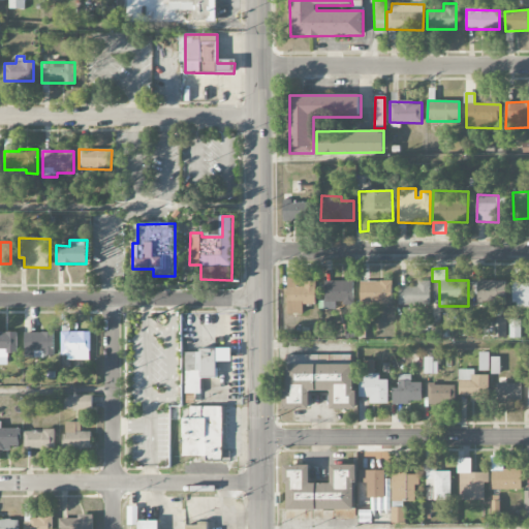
[(288,314),(303,313),(303,305),(316,305),(315,279),(287,279),(288,314)]
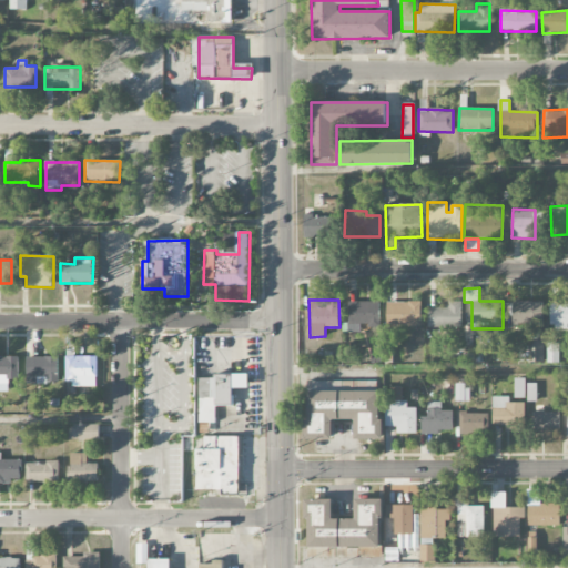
[(544,301),(513,302),(513,326),(544,325),(544,301)]
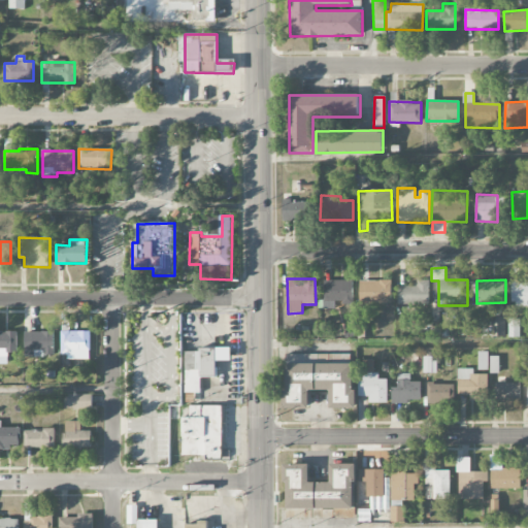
[(324,281),(324,303),(353,302),(353,281),(324,281)]
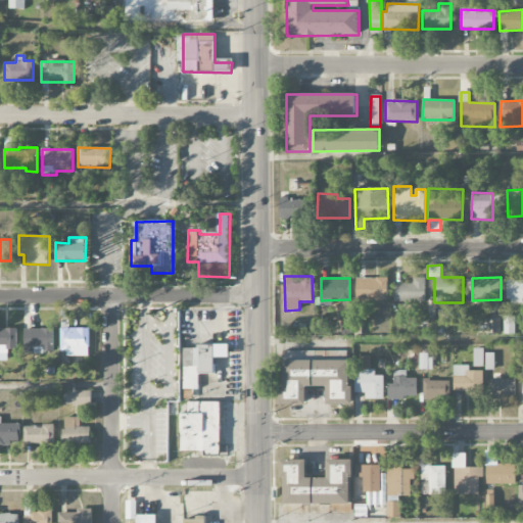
[(357,300),(388,300),(388,278),(357,278),(357,300)]
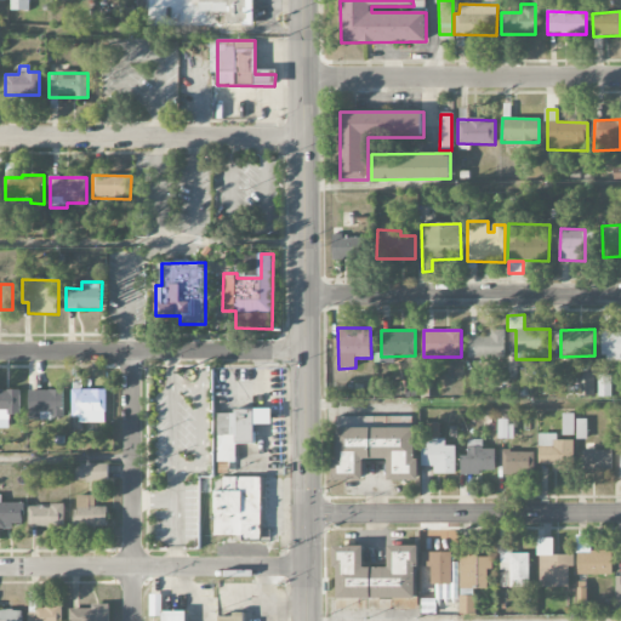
[(506,357),(505,330),(488,330),(488,336),(468,337),(469,359),(506,357)]
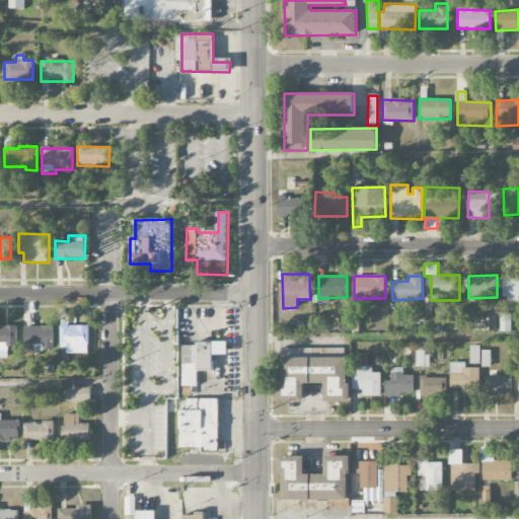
[(518,277),(504,278),(504,300),(518,299),(518,277)]
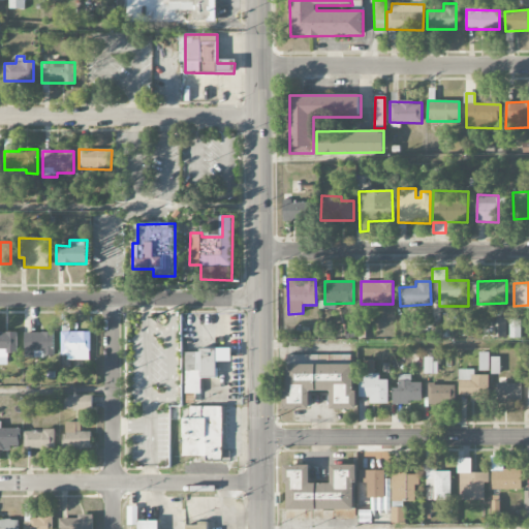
[(506,317),(481,318),(483,338),(506,337),(506,317)]
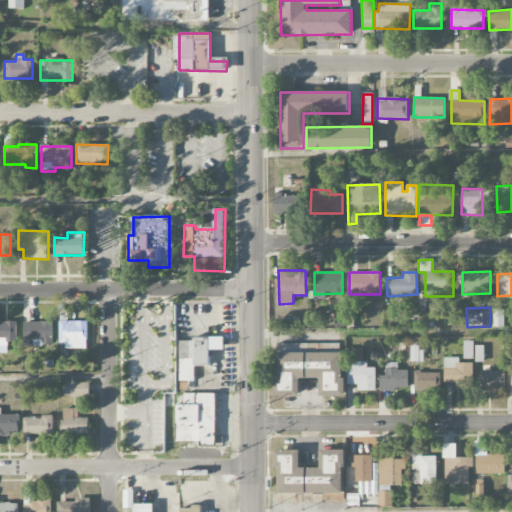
[(493,327),(503,327),(503,309),(493,309),(493,327)]
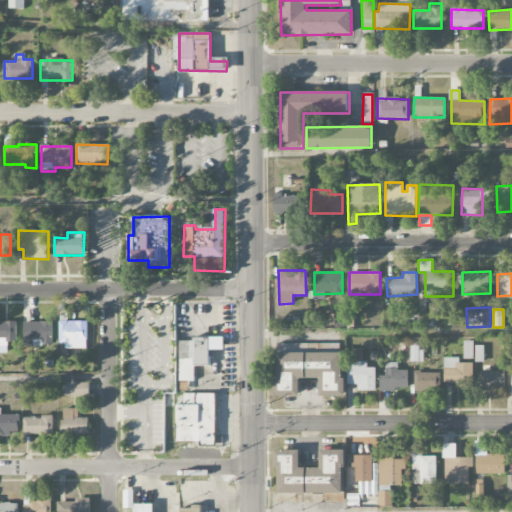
[(16,322),(0,321),(0,345),(16,345),(16,322)]
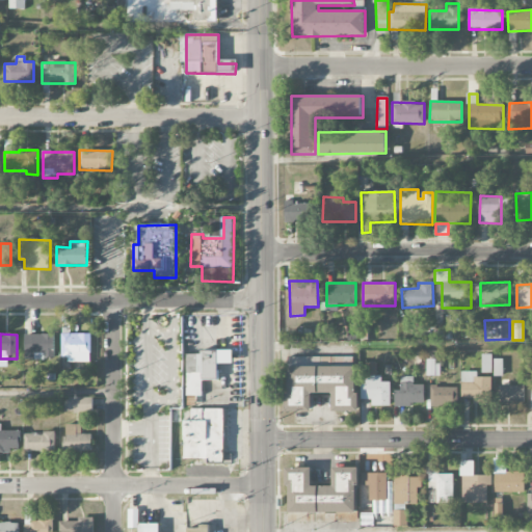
[(91,335),(62,334),(61,361),(90,362),(91,335)]
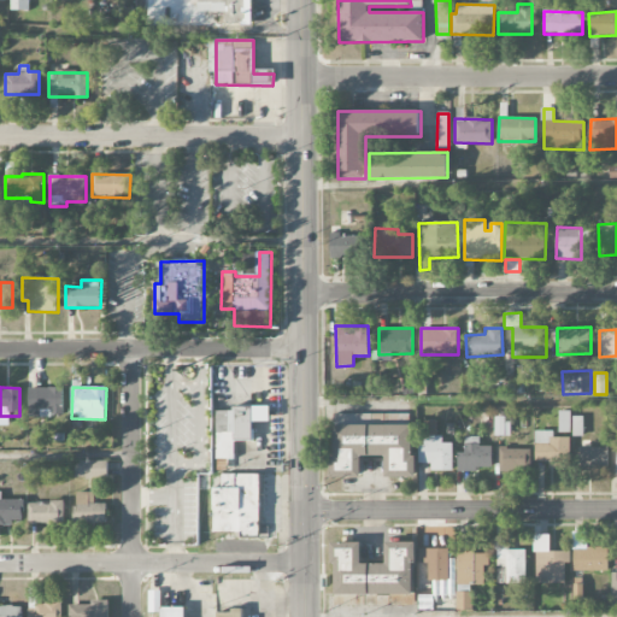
[(64,416),(64,388),(29,388),(29,417),(64,416)]
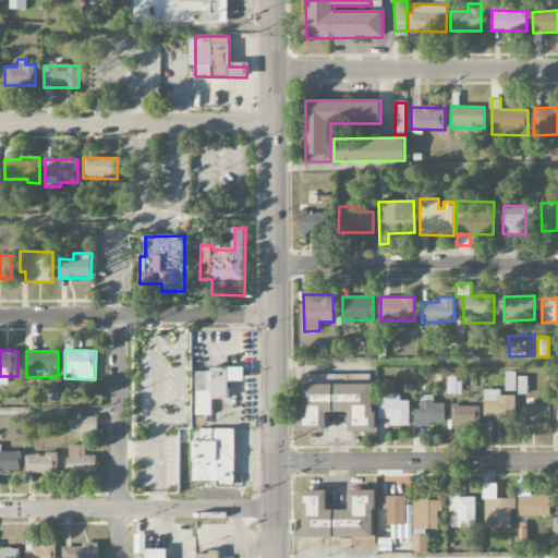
[(211,415),(211,399),(228,399),(228,370),(195,370),(196,415),(211,415)]
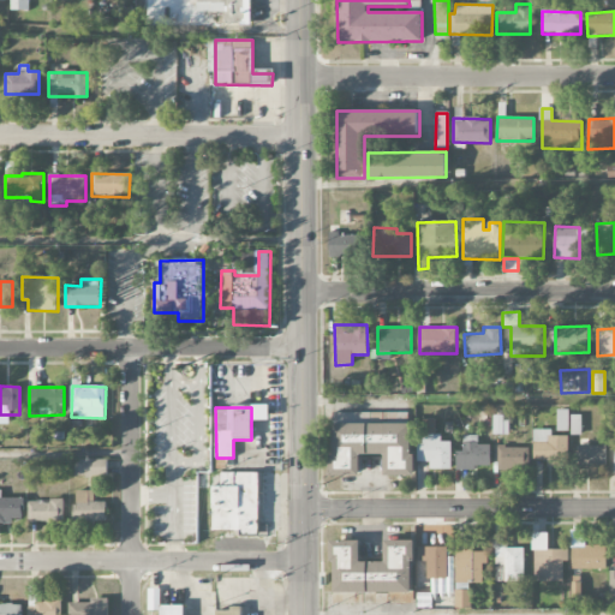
[(581,434),(581,416),(569,416),(569,410),(557,410),(556,433),(581,434)]
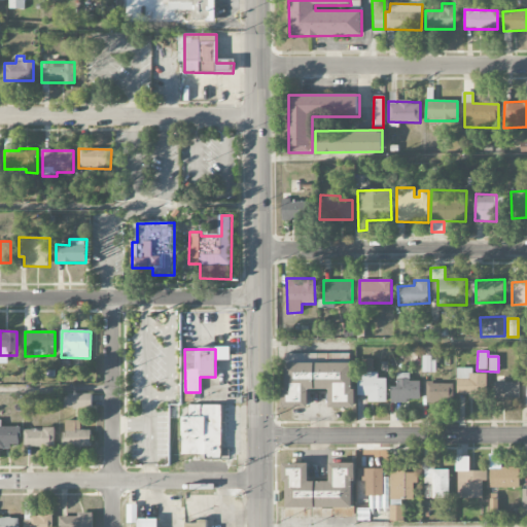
[(375,359),(358,359),(357,395),(369,396),(369,401),(386,402),(387,379),(375,378),(375,359)]
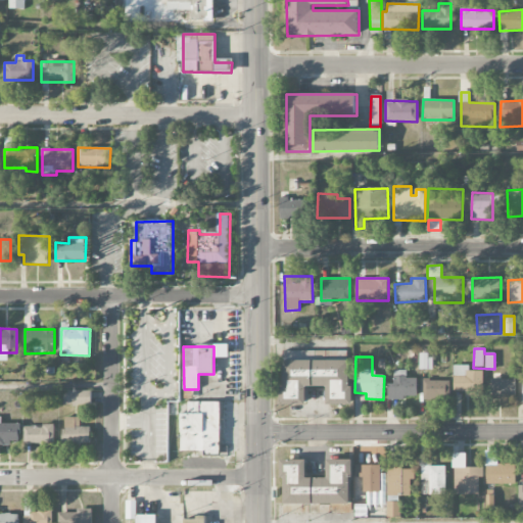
[(350,405),(350,360),(282,360),(282,405),(306,405),(306,386),(326,386),(326,405),(350,405)]
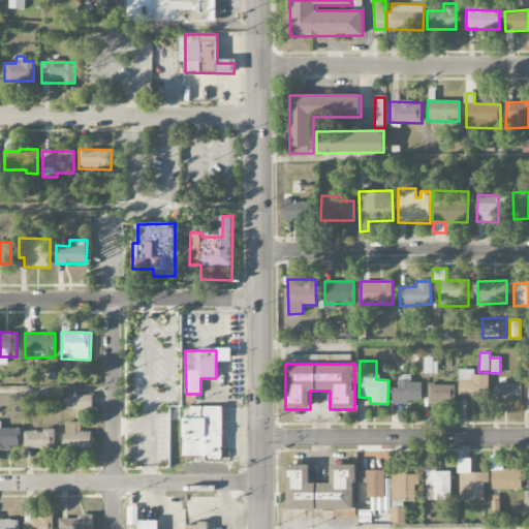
[(474,370),(459,370),(459,396),(471,396),(471,402),(488,402),(488,375),(473,375),(474,370)]
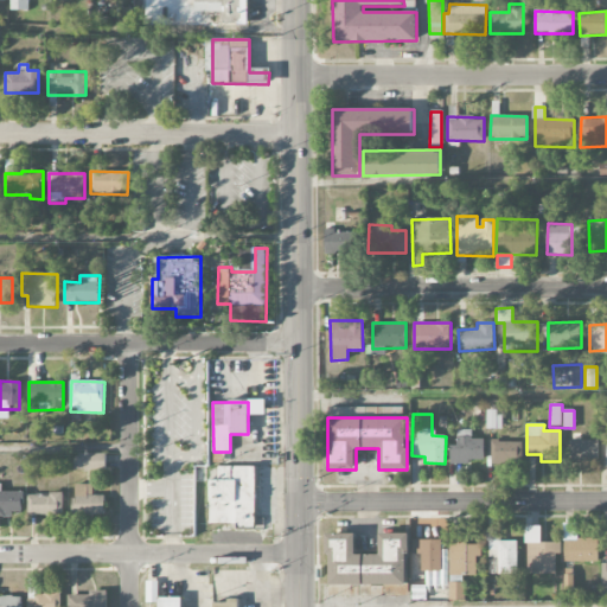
[(451,445),(451,462),(484,462),(484,439),(472,440),(472,430),(457,430),(457,445),(451,445)]
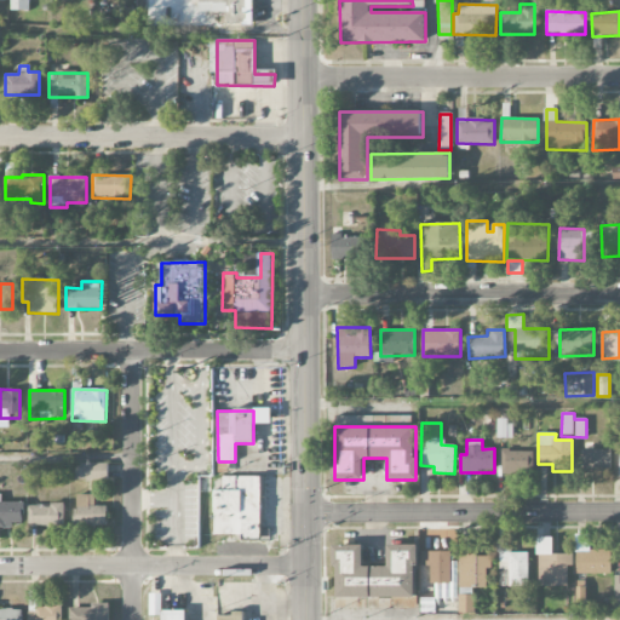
[(610,449),(584,449),(583,471),(610,471),(610,449)]
